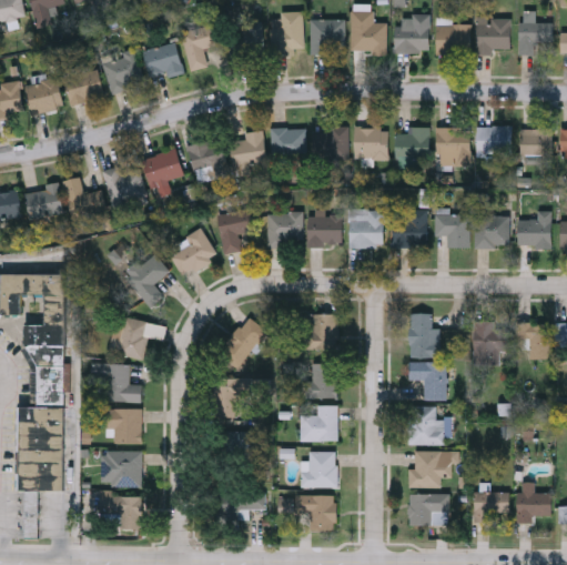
[(0,0),(21,0),(24,18),(0,21),(0,0)]
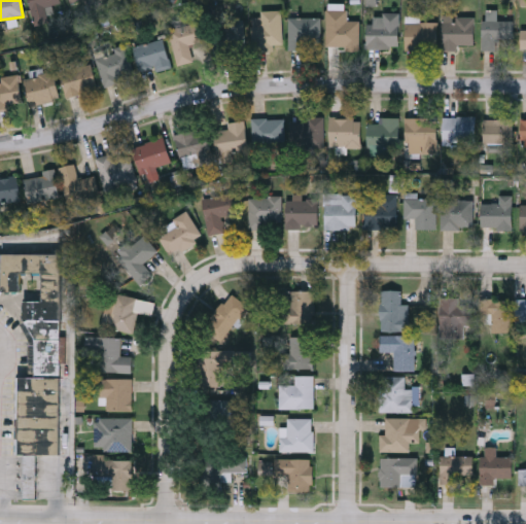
[(46,24),(32,26),(27,0),(58,0),(59,5),(43,7),(46,24)]
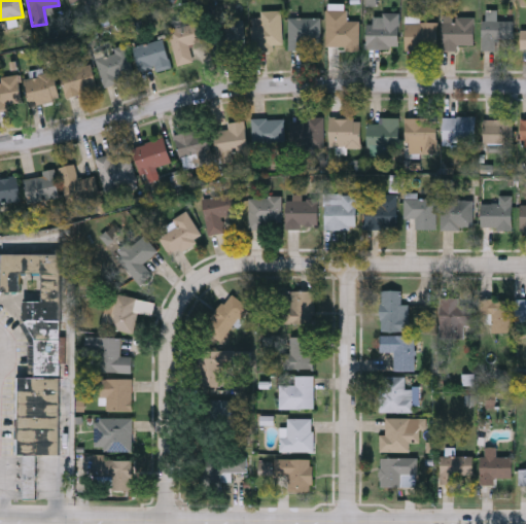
[(67,0),(70,8),(96,0),(67,0)]
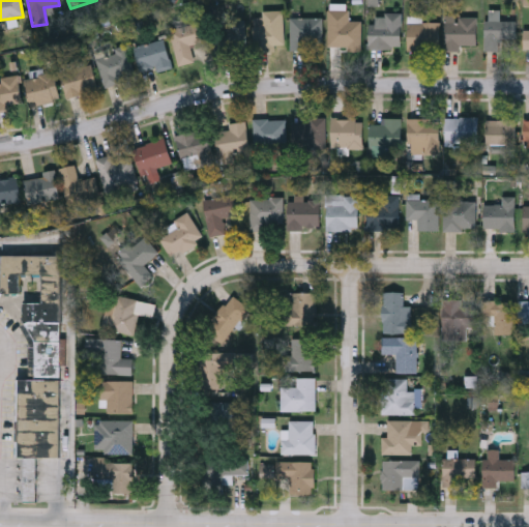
[(262,11),(282,11),(282,47),(271,47),(271,53),(253,53),(253,28),(262,28),(262,11)]
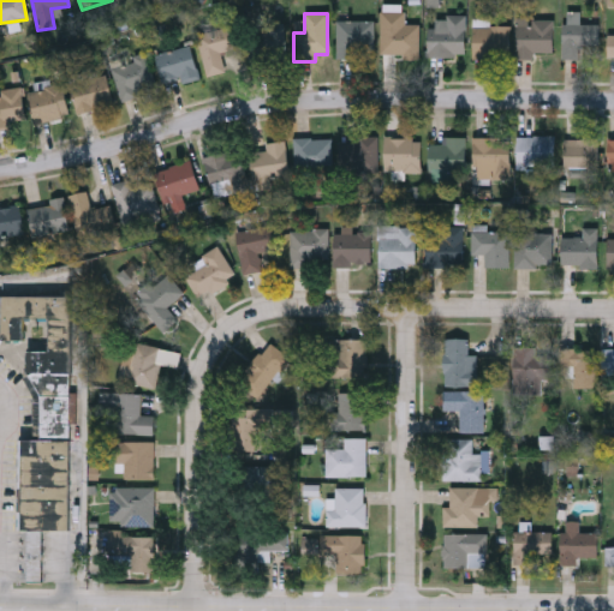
[(404,13),(404,27),(417,27),(417,57),(380,57),(380,13),(404,13)]
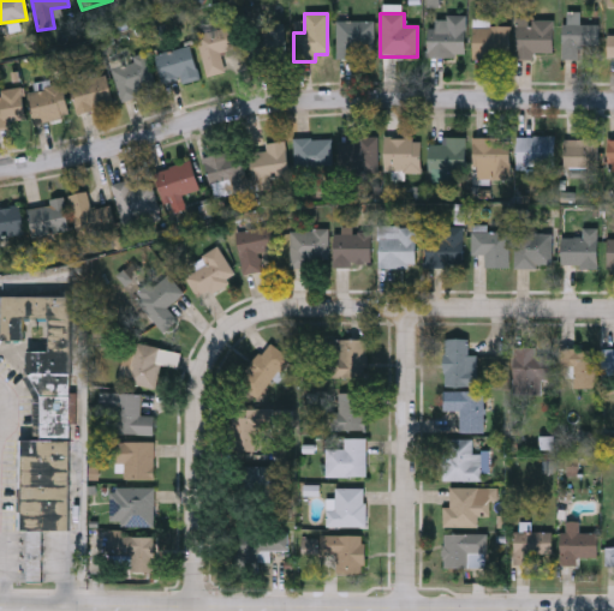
[(427,58),(427,30),(443,30),(443,17),(464,17),(464,58),(427,58)]
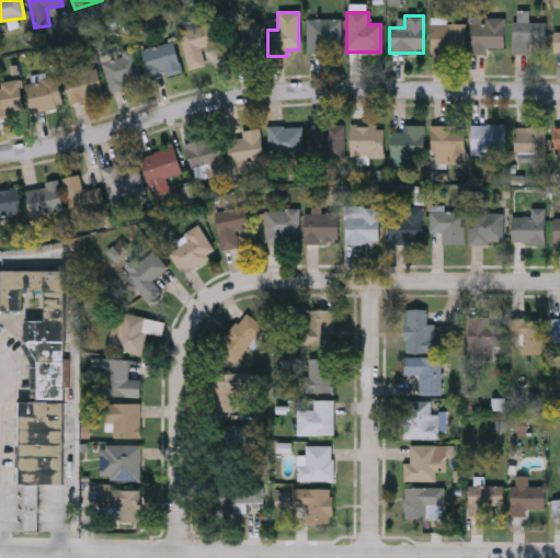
[(486,55),(470,55),(470,18),(503,19),(503,49),(486,49),(486,55)]
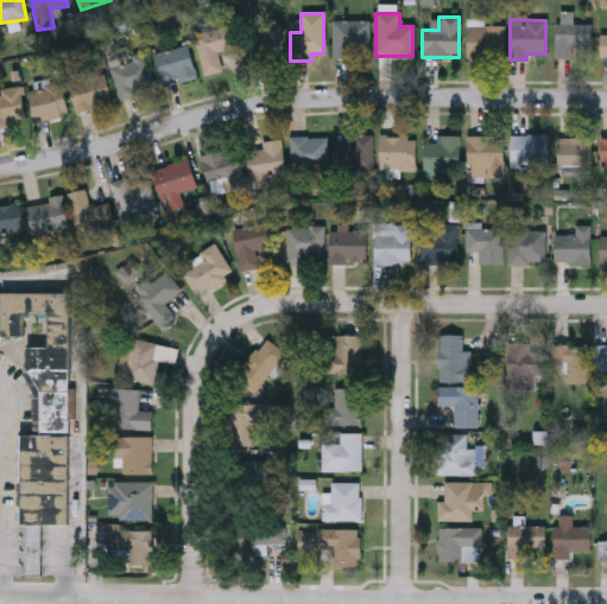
[(332,21),(368,21),(368,57),(332,57),(332,21)]
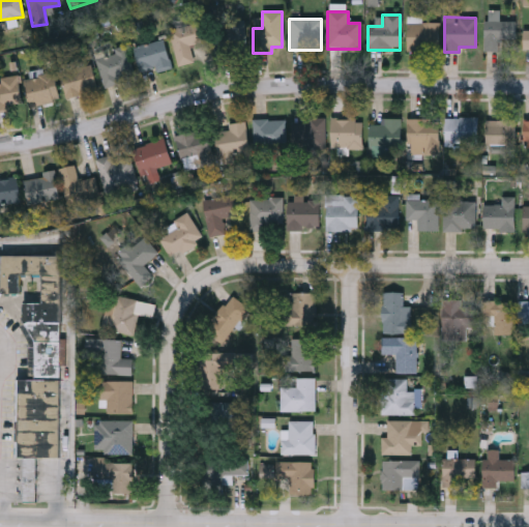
[(213,22),(243,22),(243,52),(213,52),(213,22)]
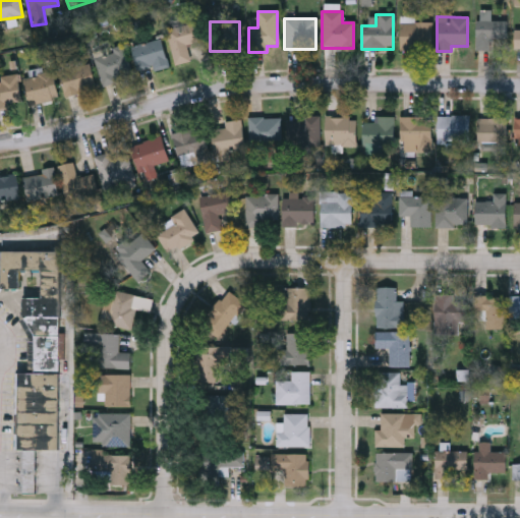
[(475,21),(506,21),(506,42),(490,42),(490,51),(475,51),(475,21)]
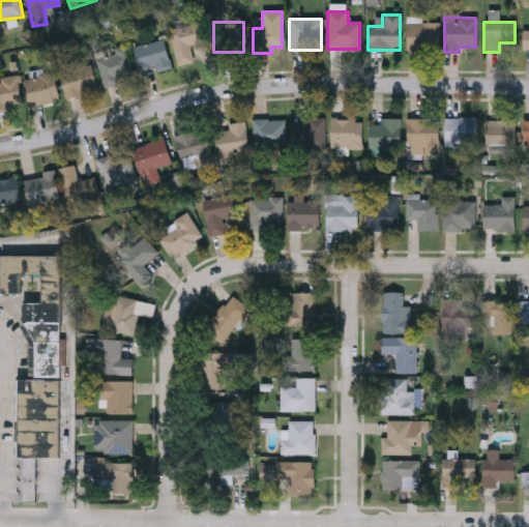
[(168,30),(200,24),(204,44),(188,47),(192,63),(176,66),(168,30)]
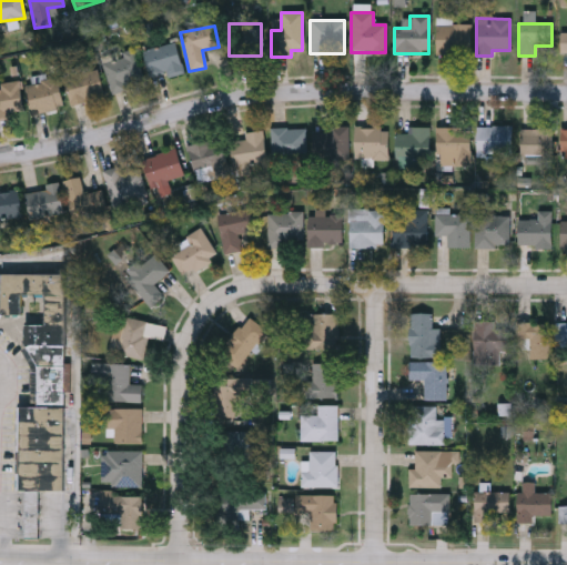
[(469,26),(469,56),(435,56),(435,26),(469,26)]
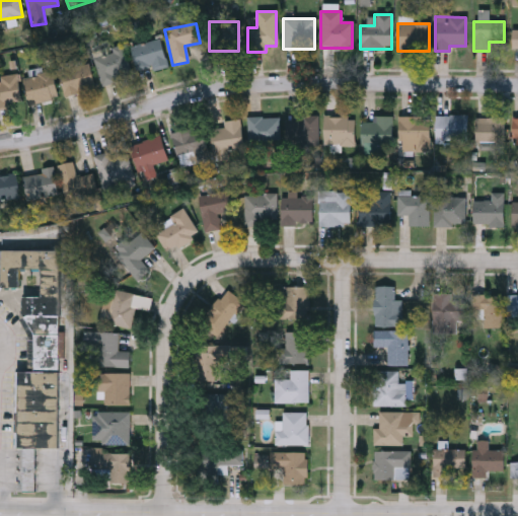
[(166,65),(136,73),(129,47),(158,39),(166,65)]
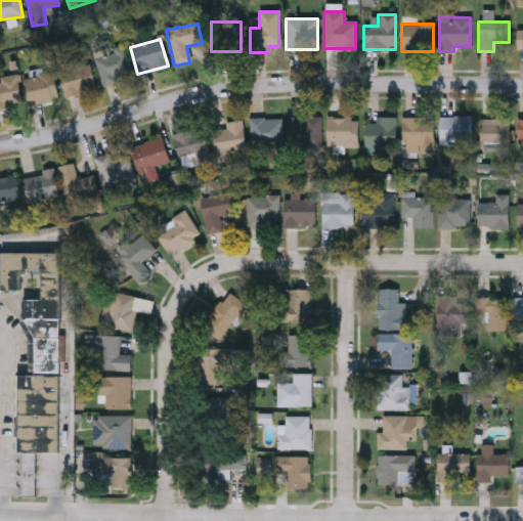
[(115,79),(116,83),(101,87),(92,56),(122,47),(130,75),(115,79)]
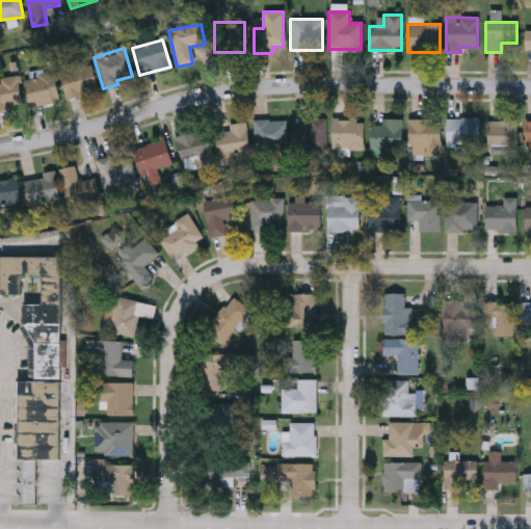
[(96,93),(63,98),(60,72),(91,67),(96,93)]
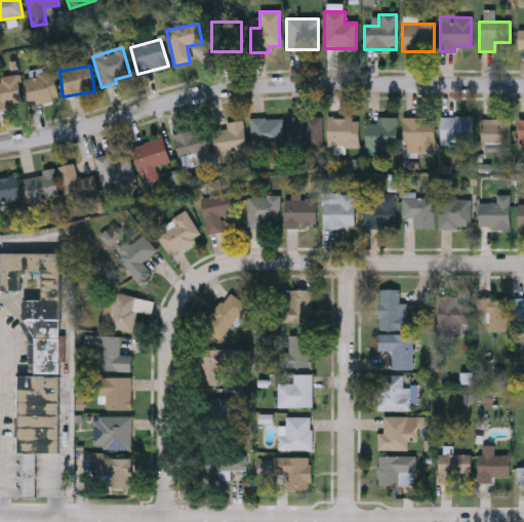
[(57,101),(31,106),(26,78),(51,73),(57,101)]
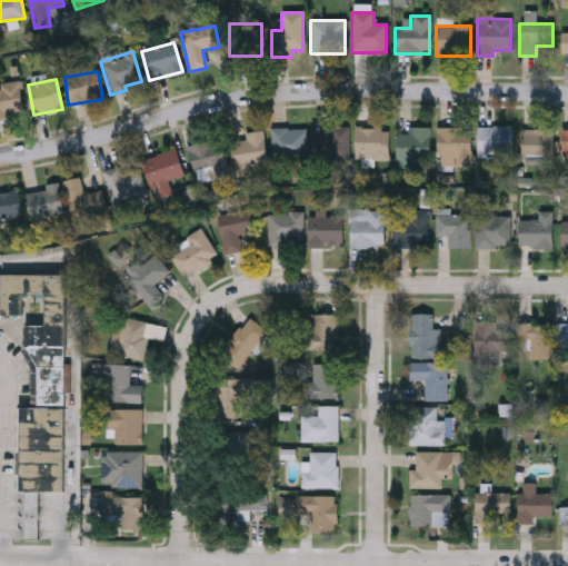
[(0,83),(18,82),(22,115),(0,118),(0,83)]
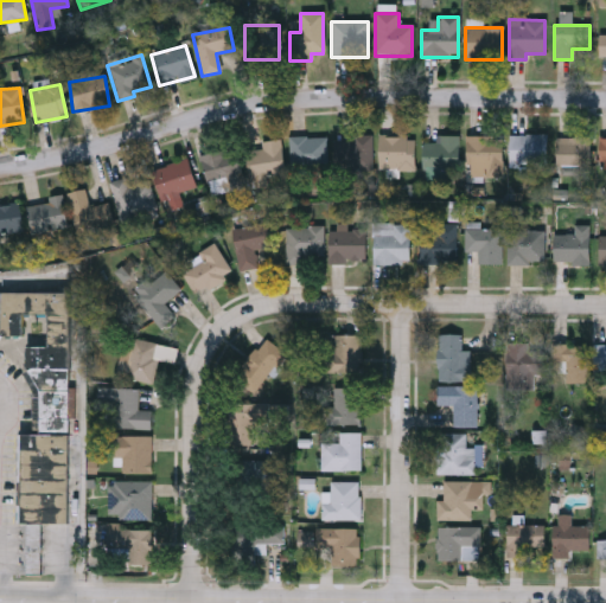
[(546,135),(546,166),(509,166),(509,135),(546,135)]
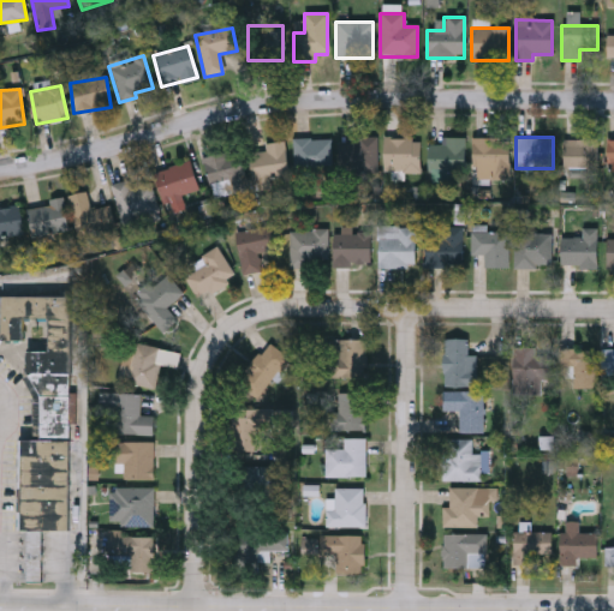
[(382,172),(382,138),(419,138),(419,172),(382,172)]
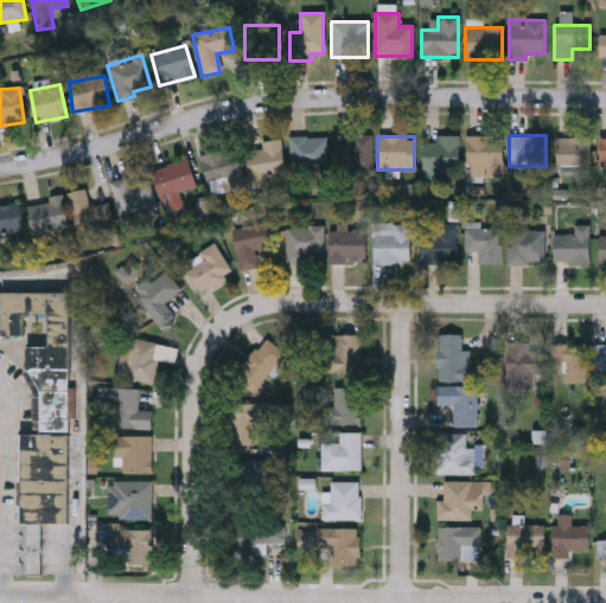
[(421,170),(421,143),(434,143),(434,136),(458,136),(458,170),(421,170)]
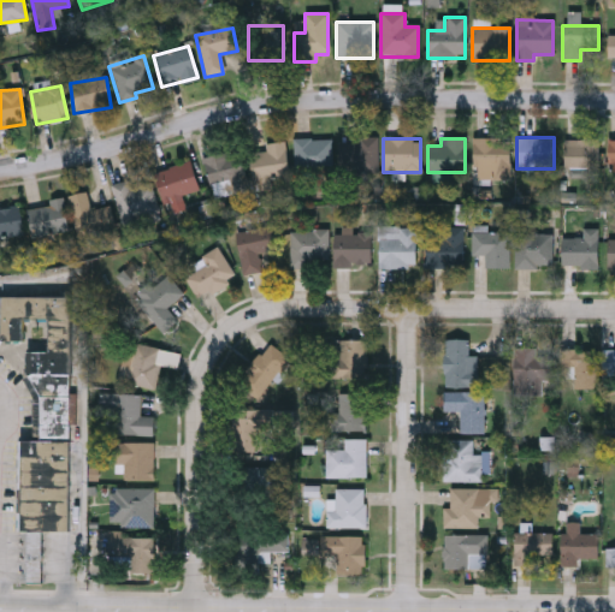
[(331,140),(331,174),(293,174),(293,140),(331,140)]
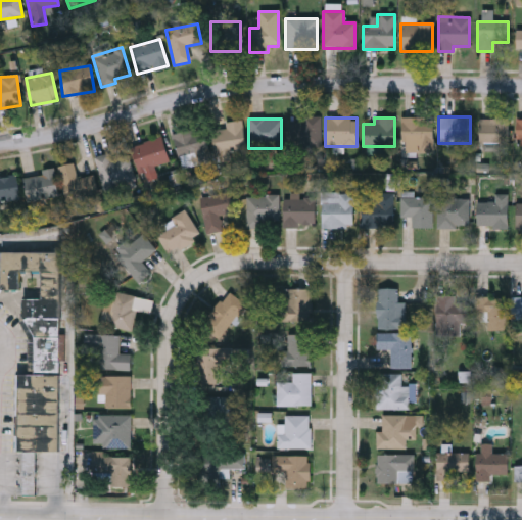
[(320,147),(286,147),(286,119),(320,119),(320,147)]
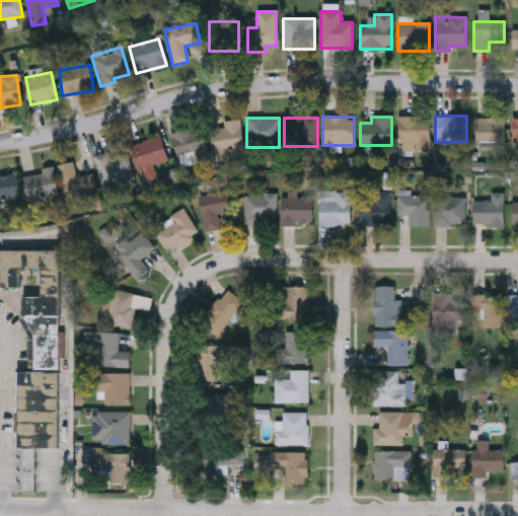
[(398,152),(398,118),(429,118),(429,152),(398,152)]
